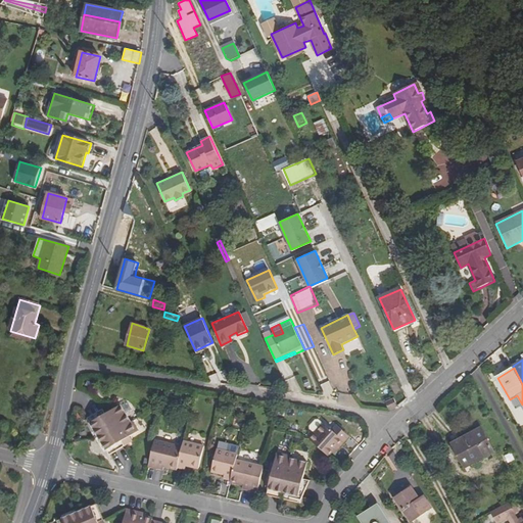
[(389,411),(397,406),(394,397),(385,402),(389,411)]
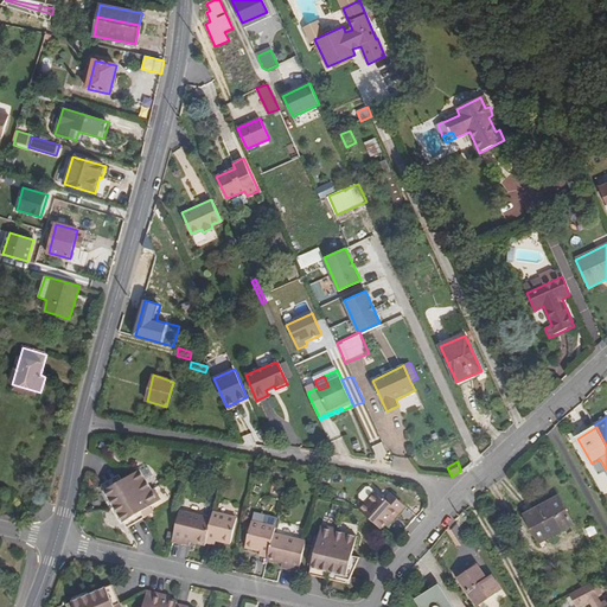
[(123,479),(106,491),(115,506),(126,523),(139,513),(142,519),(148,516),(146,510),(152,506),(163,499),(155,489),(153,490),(141,468),(123,479)]
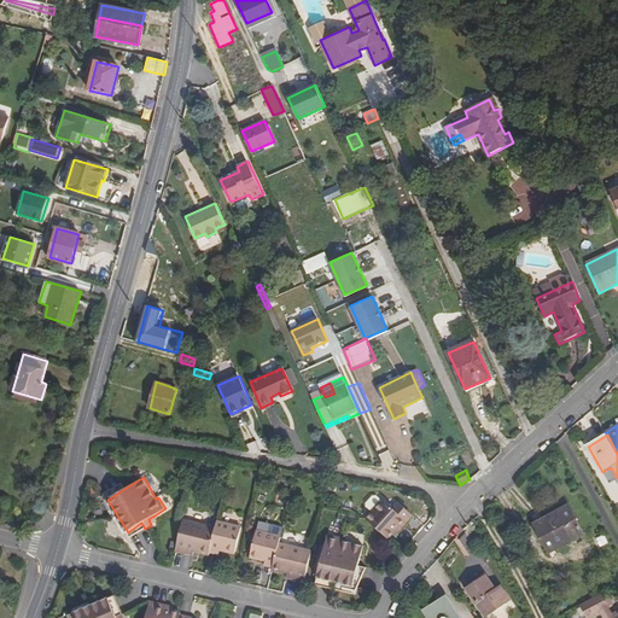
[(104,494),(108,500),(126,488),(122,483),(104,494)]
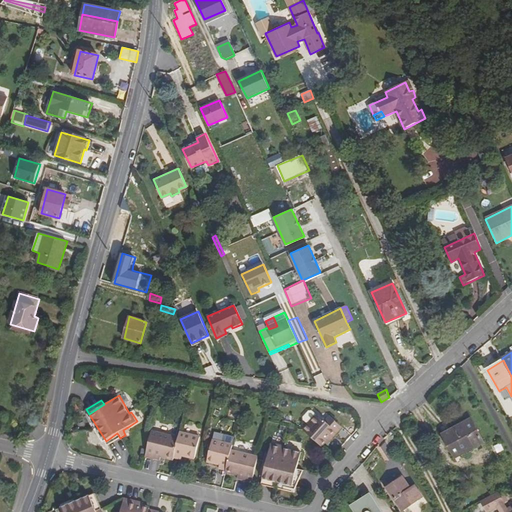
[(326,423),(314,413),(311,413),(305,420),(305,423),(310,427),(305,432),(323,448),(330,439),(333,442),(344,430),(330,418),(326,423)]
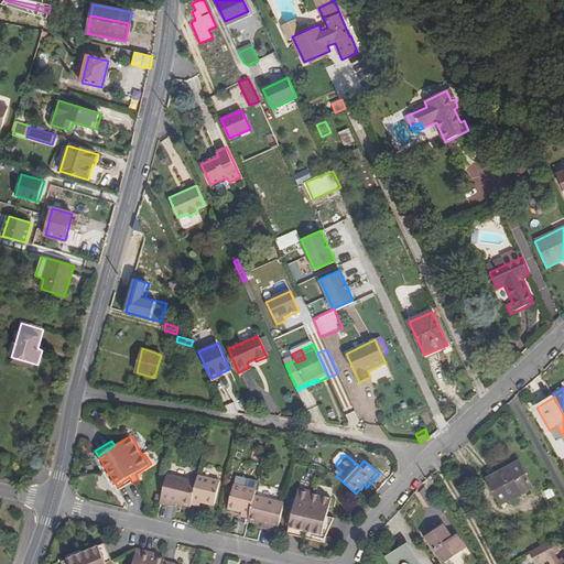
[(107,470),(98,456),(95,457),(104,473),(107,470)]
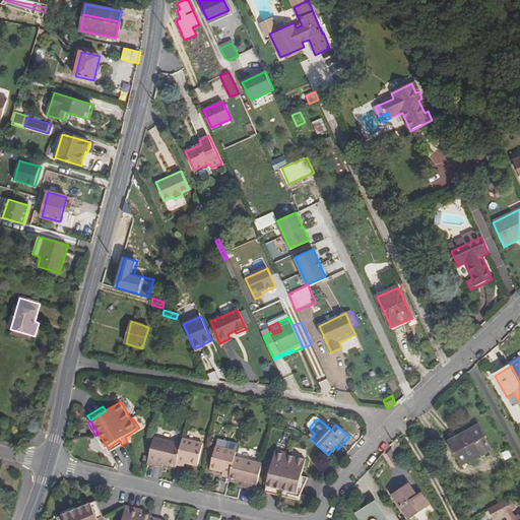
[(479,426),(450,442),(462,464),(492,450),(479,426)]
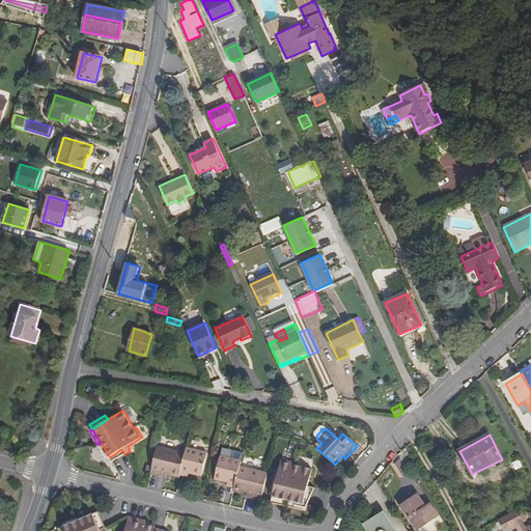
[(101,443),(98,445),(107,459),(110,457),(101,443)]
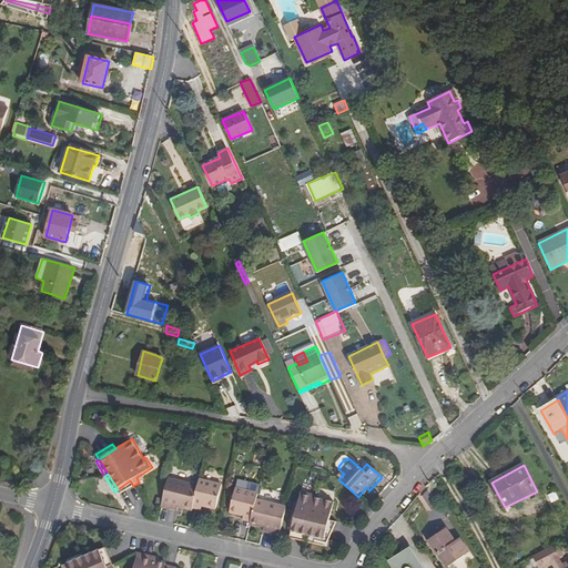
[(145,479),(142,474),(137,477),(139,483),(145,479)]
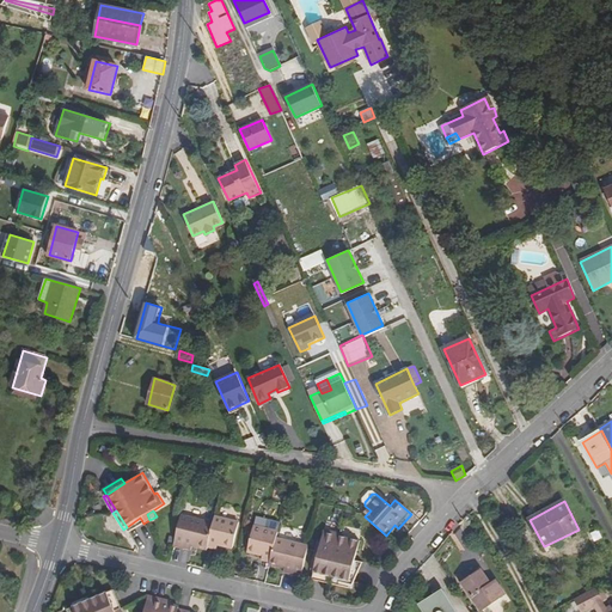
[(140,518),(127,527),(130,532),(144,524),(140,518)]
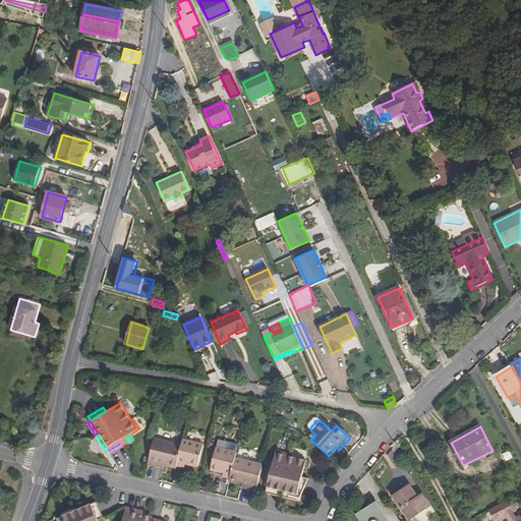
[(183,447),(178,467),(186,469),(187,464),(199,467),(206,446),(185,441),(183,447)]
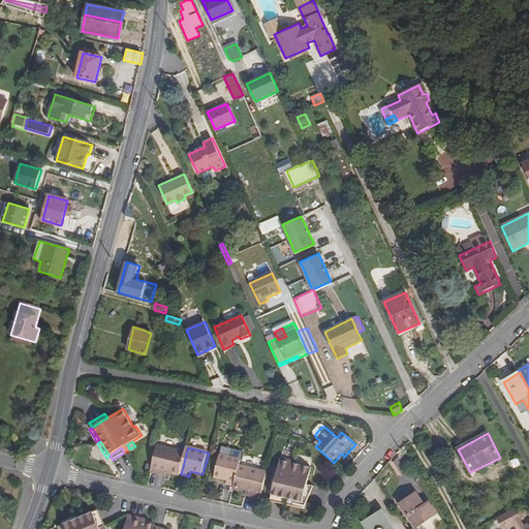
[(181,475),(181,474),(186,454),(166,448),(165,453),(157,449),(152,472),(167,476),(168,472),(181,475)]
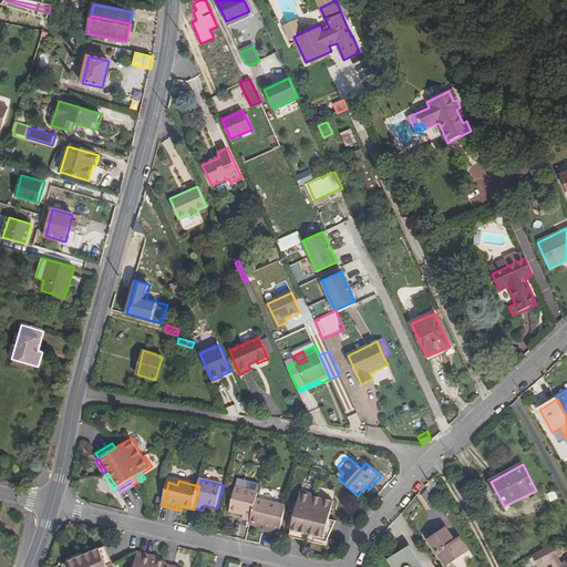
[(253,523),(257,500),(258,494),(237,488),(232,512),(245,515),(244,521),(253,523)]
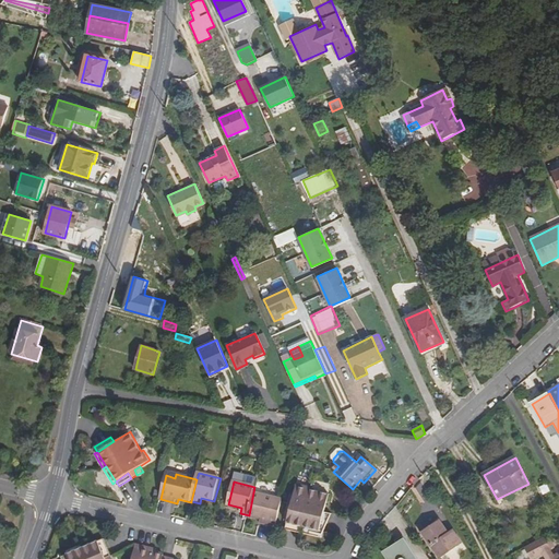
[(285,523),(288,524),(306,528),(313,531),(311,536),(320,539),(321,536),(325,513),(330,496),(309,490),(310,489),(298,486),(295,496),(294,500),(290,499),(289,504),(293,506),(290,514),(287,513),(285,523)]
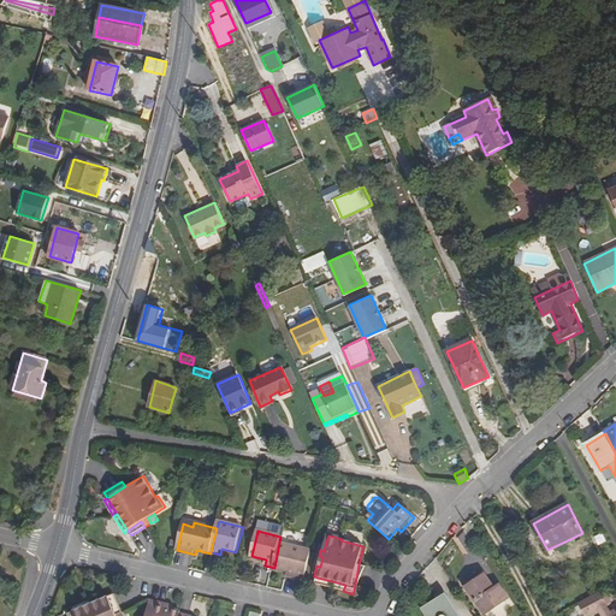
[(304,549),(279,543),(274,568),(289,573),(288,578),(304,582),(312,556),(303,554),(304,549)]
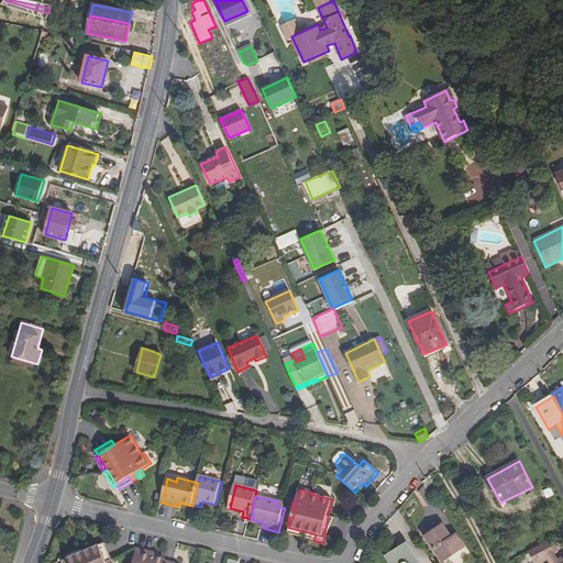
[(328,517),(323,540),(327,540),(335,519),(328,517)]
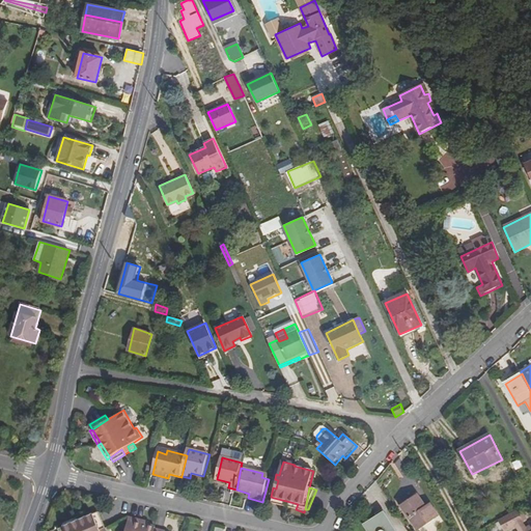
[(406,500),(399,504),(418,530),(438,515),(429,504),(426,507),(418,496),(408,502),(406,500)]
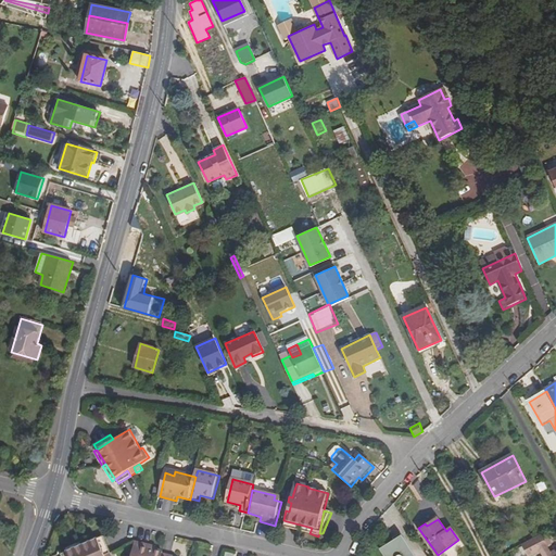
[(304,526),(287,521),(285,528),(302,532),(304,526)]
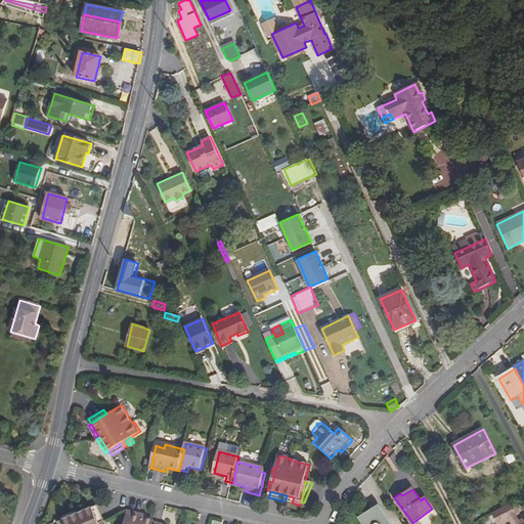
[(76,509),(77,513),(91,507),(90,503),(76,509)]
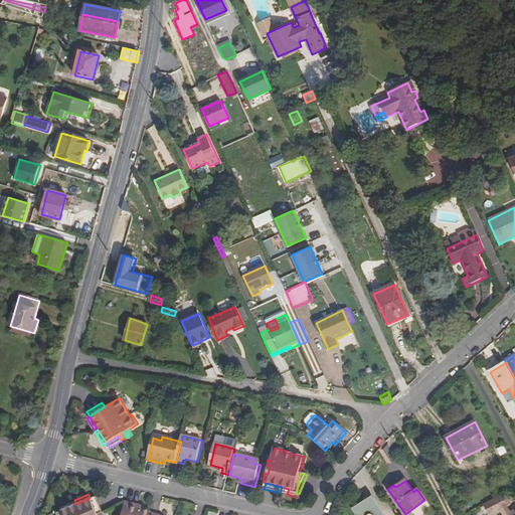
[(506,494),(489,503),(495,514),(502,510),(504,514),(514,514),(514,510),(514,511),(506,494)]
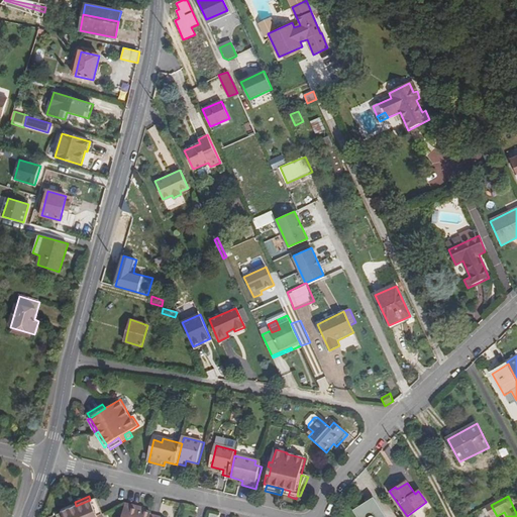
[(96,498),(90,500),(96,513),(102,511),(96,498)]
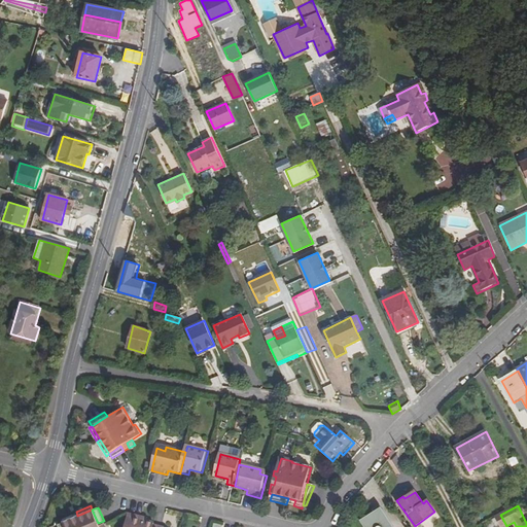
[(394,526),(382,508),(361,521),(365,526),(394,526)]
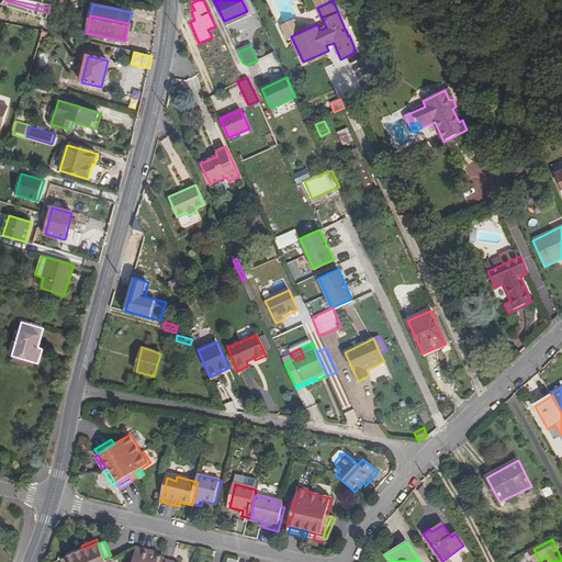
[(82,550),(67,557),(69,561),(111,561),(113,561),(111,555),(104,558),(98,543),(82,550)]
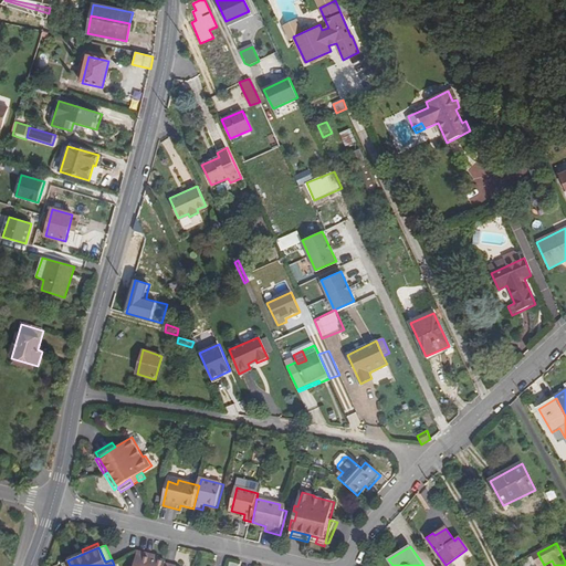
[(66,557),(67,561),(83,554),(82,549),(66,557)]
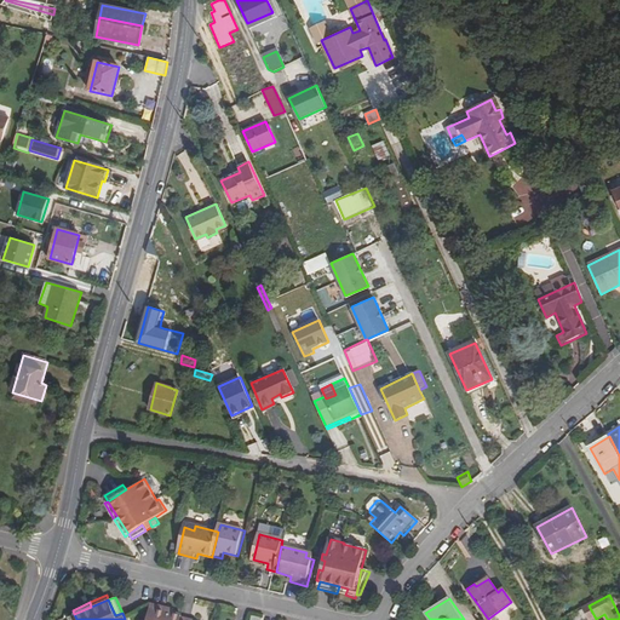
[(178,619),(179,618),(179,616),(165,613),(166,608),(149,604),(144,619),(178,619)]
